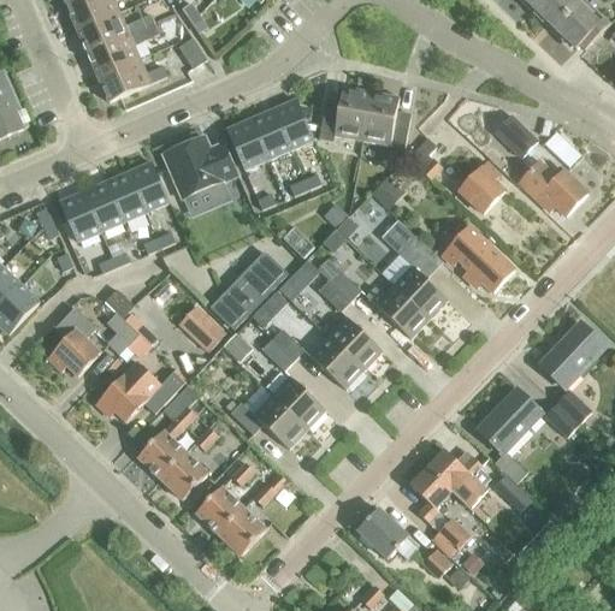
[(77,0),(66,5),(77,29),(118,11),(113,0),(77,0)]
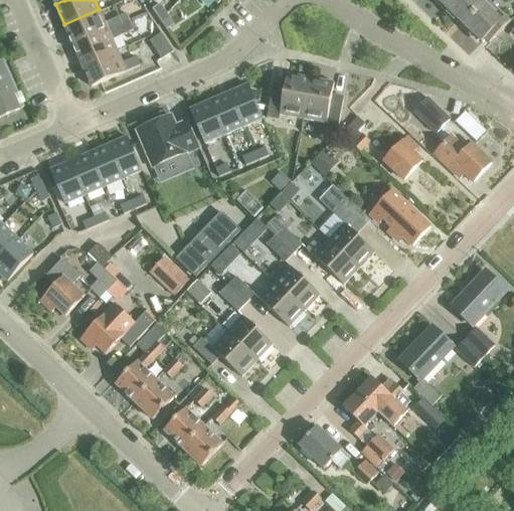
[(437,0),(445,8),(452,0),(437,0)]
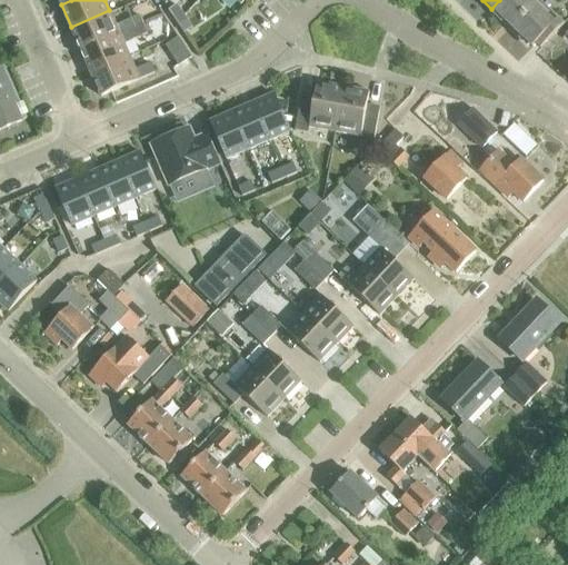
[(499,0),(491,9),(506,22),(526,0),(499,0)]
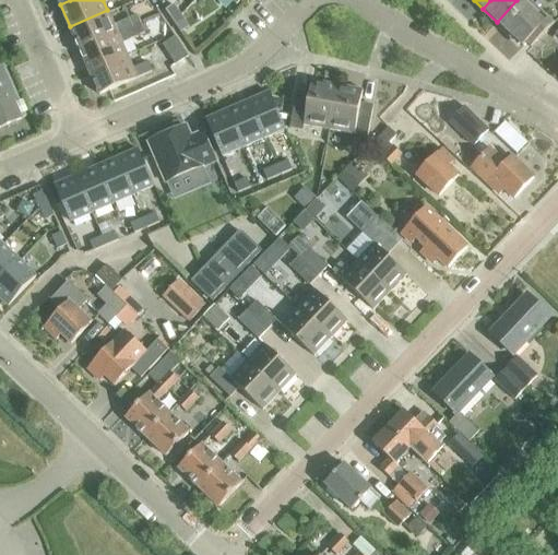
[(517,0),(497,22),(510,35),(536,8),(529,0),(517,0)]
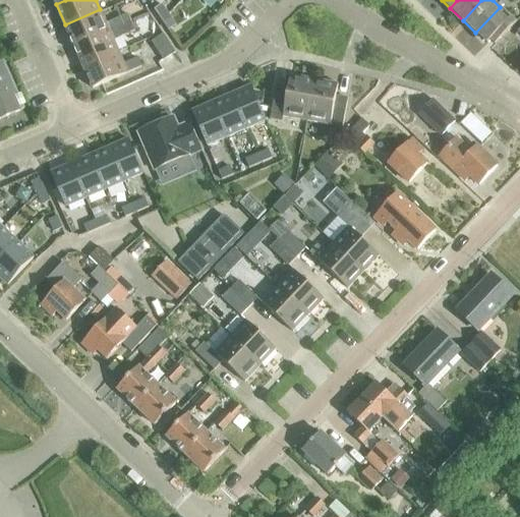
[(154,7),(161,18),(169,12),(161,1),(154,7)]
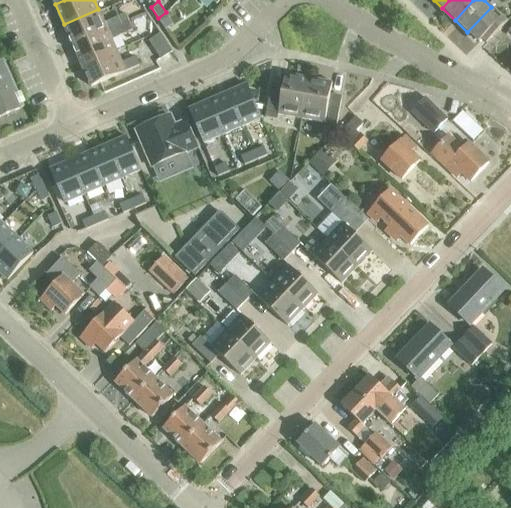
[(491,7),(467,32),(476,40),(480,37),(484,41),(505,20),(491,7)]
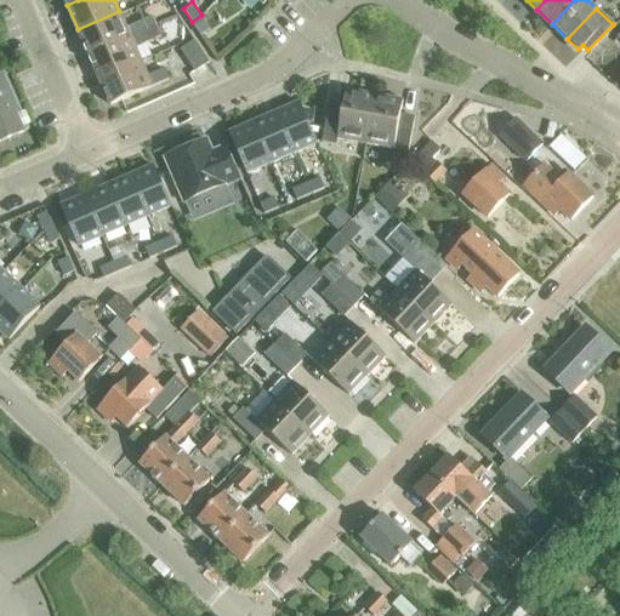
[(78,29),(87,53),(155,23),(151,15),(142,17),(125,24),(119,11),(78,29)]
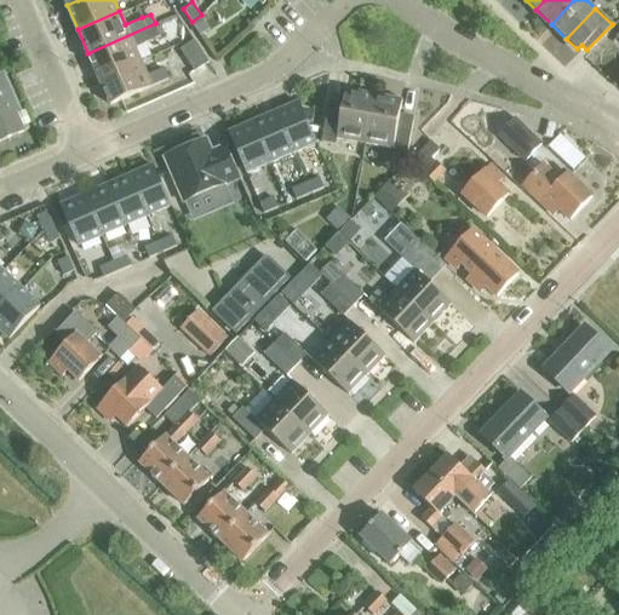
[(201,15),(191,22),(200,34),(210,27),(201,15)]
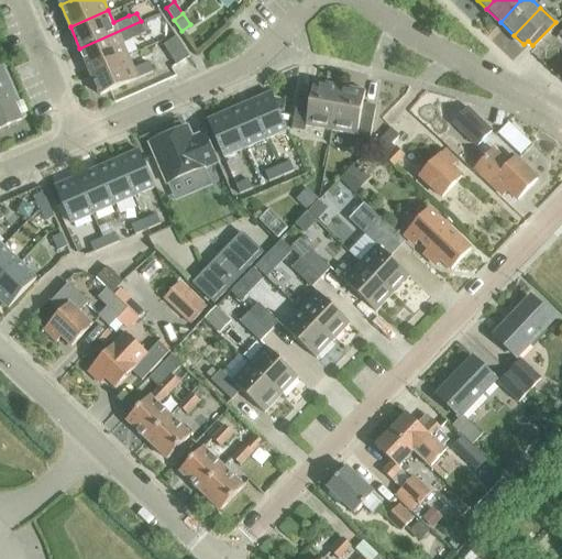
[(79,48),(89,70),(128,54),(121,41),(145,31),(141,21),(79,48)]
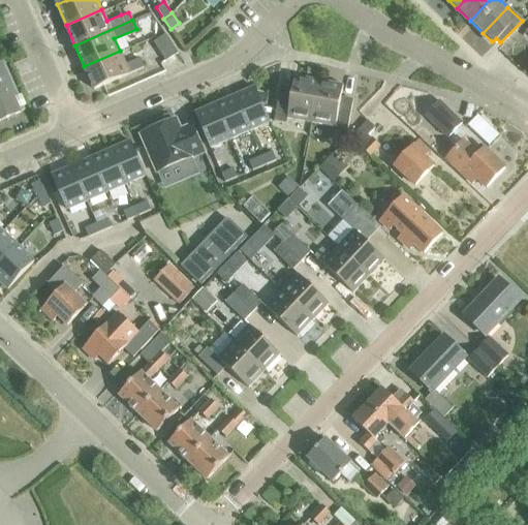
[(164,32),(153,39),(165,59),(177,51),(165,32),(164,32)]
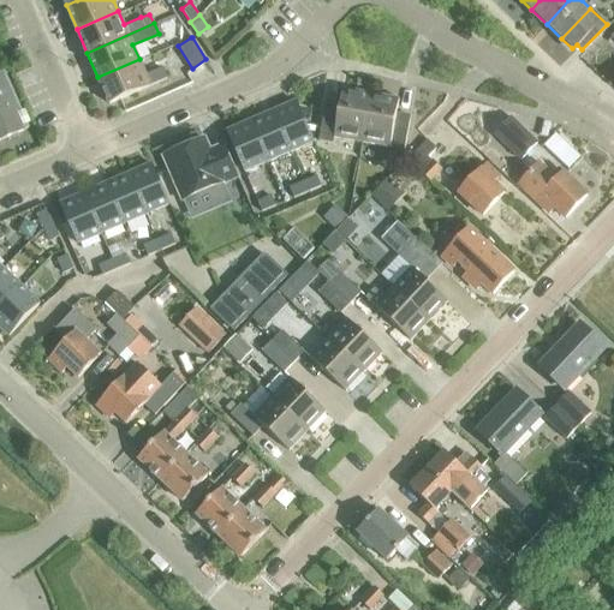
[(139,59),(97,77),(108,101),(166,76),(161,65),(145,72),(139,59)]
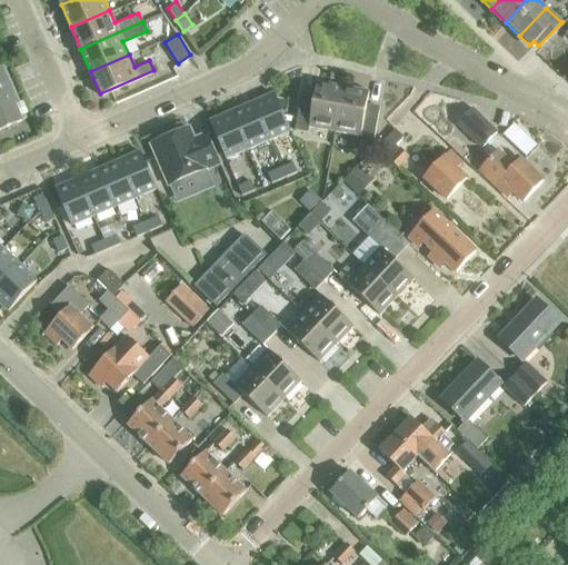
[(0,126),(20,117),(18,112),(13,100),(17,99),(3,66),(0,67),(0,126)]
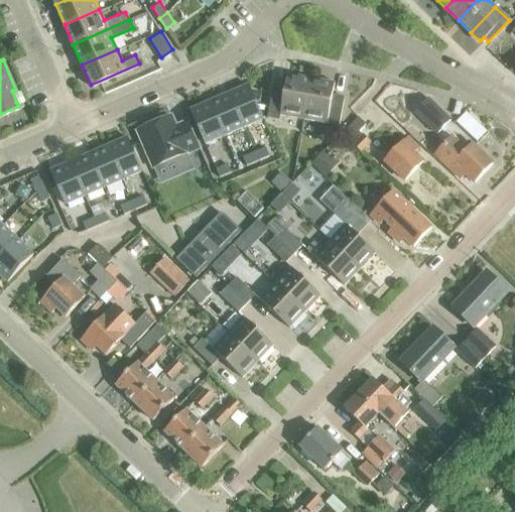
[(280,112),(302,117),(309,76),(287,72),(284,88),(272,86),(266,116),(279,118),(280,112)]
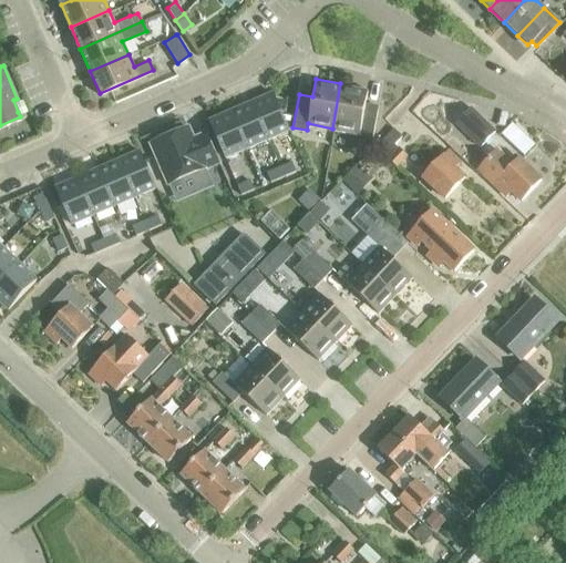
[(340,83),(332,129),(358,133),(357,139),(370,142),(377,108),(363,105),(367,88),(340,83)]
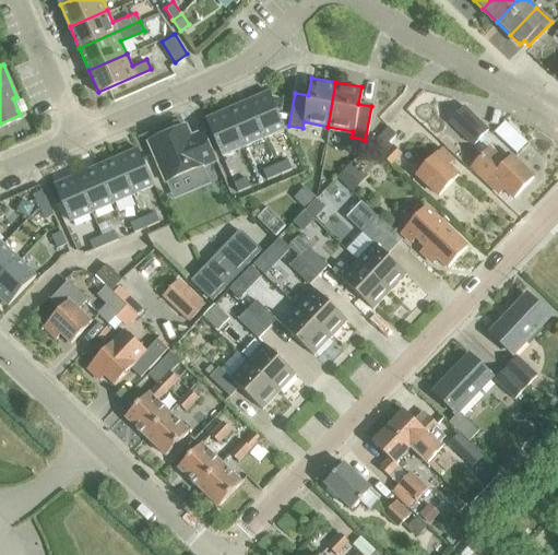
[(266,90),(246,99),(262,137),(283,127),(266,90)]
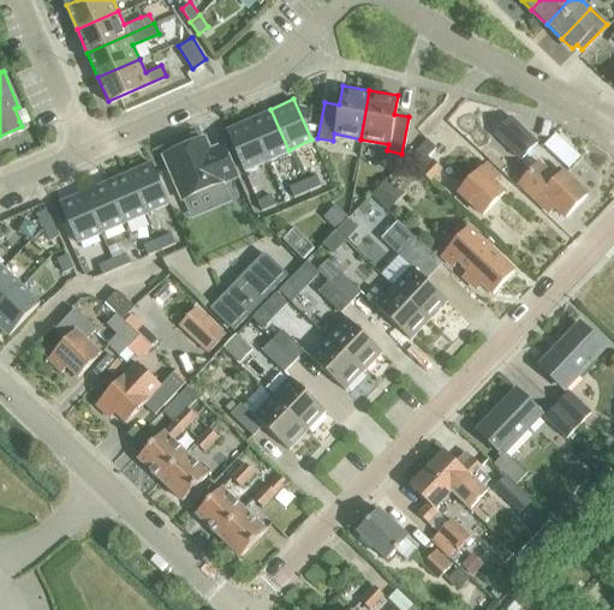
[(18,107),(15,108),(19,121),(29,118),(23,105),(18,107)]
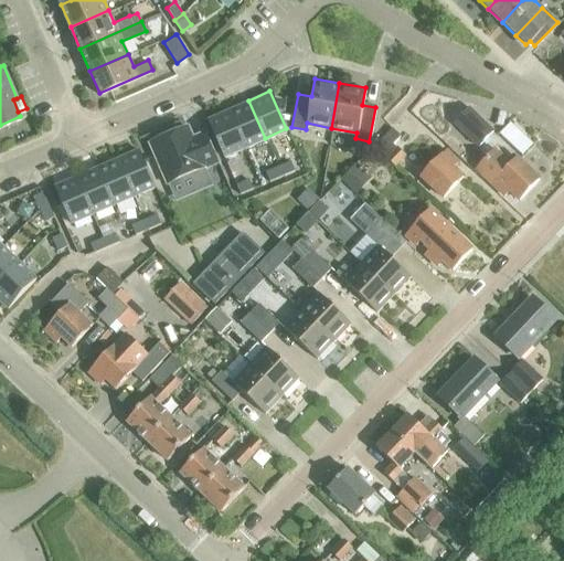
[(248,101),(227,109),(244,147),(265,138),(248,101)]
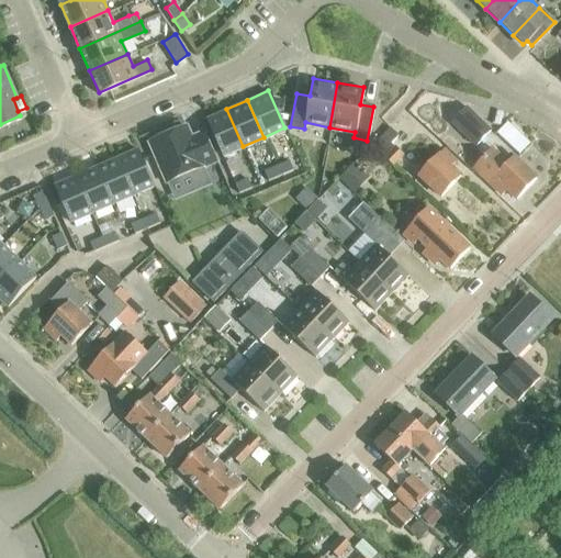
[(451,121),(475,144),(490,129),(467,105),(451,121)]
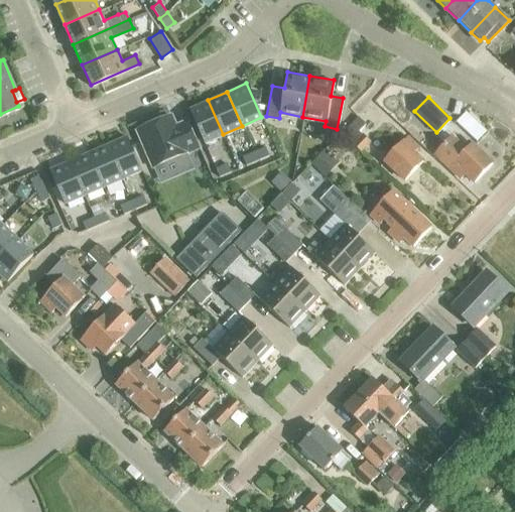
[(223,134),(208,100),(188,108),(204,142),(223,134)]
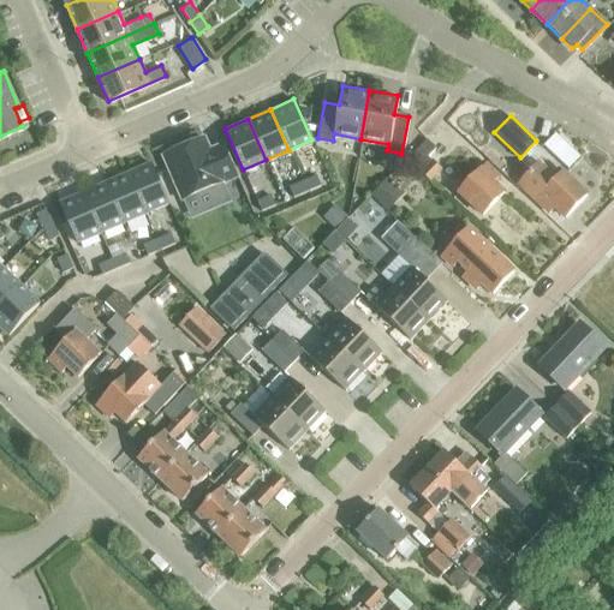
[(162,154),(182,197),(236,174),(221,143),(208,149),(202,136),(162,154)]
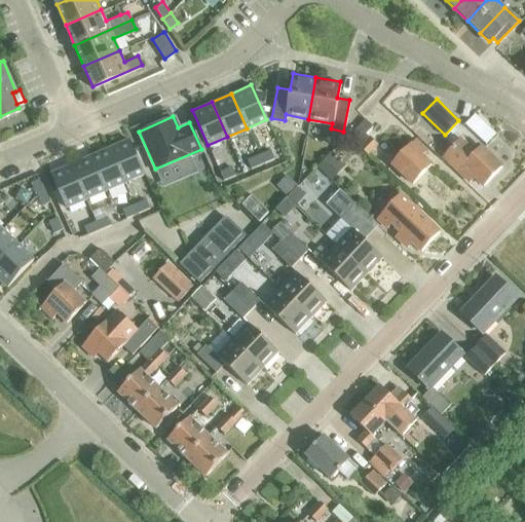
[(349,133),(358,140),(373,123),(365,116),(349,133)]
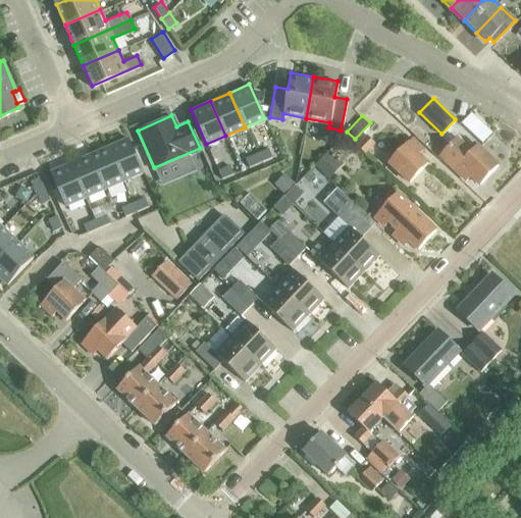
[(356,144),(365,152),(375,142),(366,133),(356,144)]
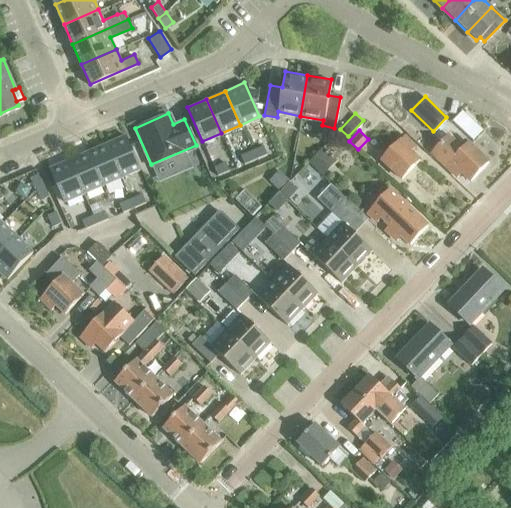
[(430,151),(444,164),(455,175),(460,170),(469,180),(487,162),(468,143),(463,138),(457,144),(447,134),(430,151)]
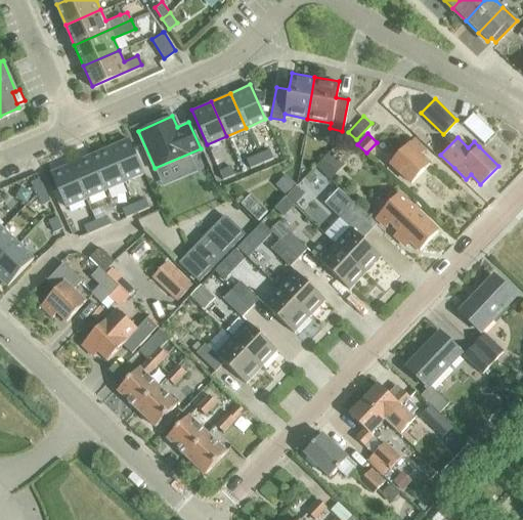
[(127,138),(107,146),(123,180),(141,172),(127,138)]
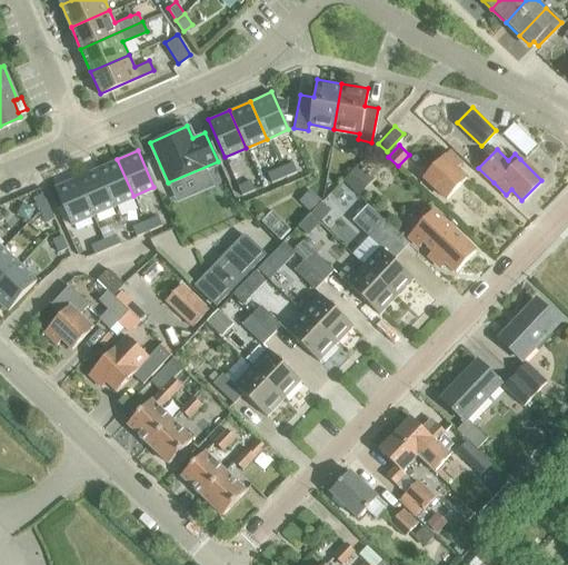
[(455,167),(460,162),(449,150),(424,176),(445,196),(465,176),(455,167)]
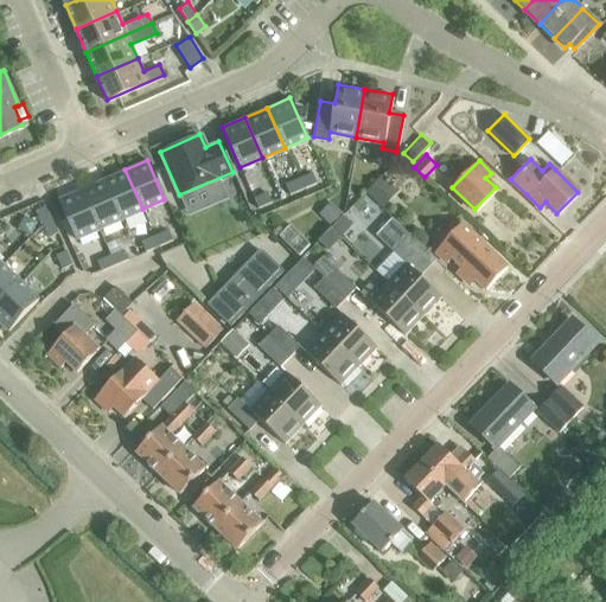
[(125,170),(103,179),(120,218),(142,209),(125,170)]
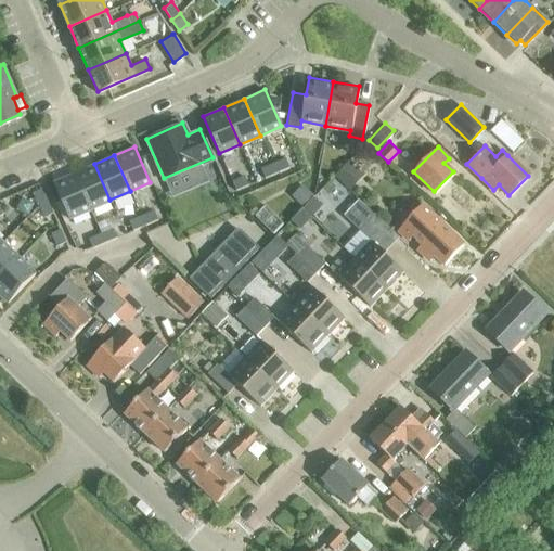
[(284,156),(271,162),(275,171),(288,165),(284,156)]
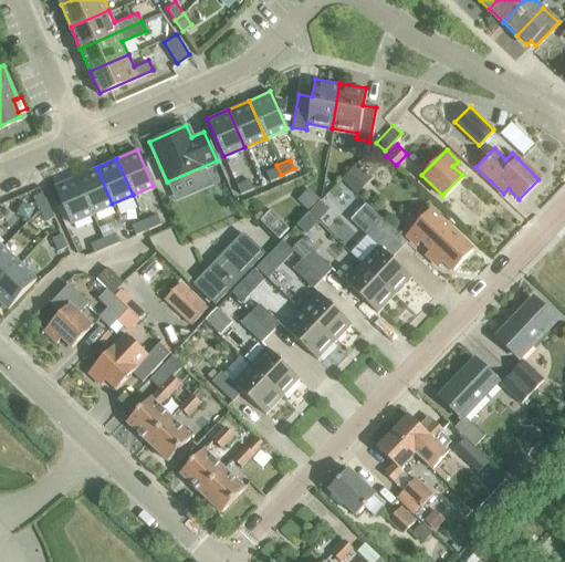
[(339,177),(356,191),(372,174),(355,159),(339,177)]
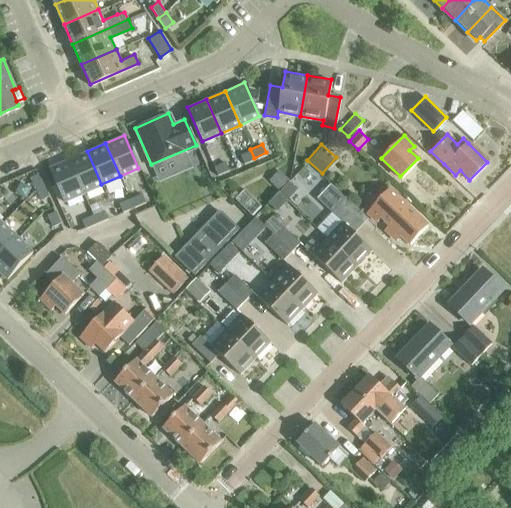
[(87,151),(68,159),(82,192),(101,184),(87,151)]
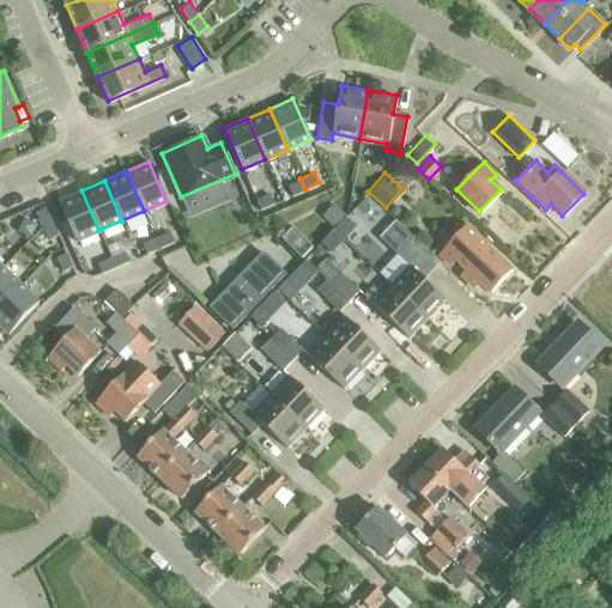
[(98,230),(82,190),(60,200),(77,239),(98,230)]
